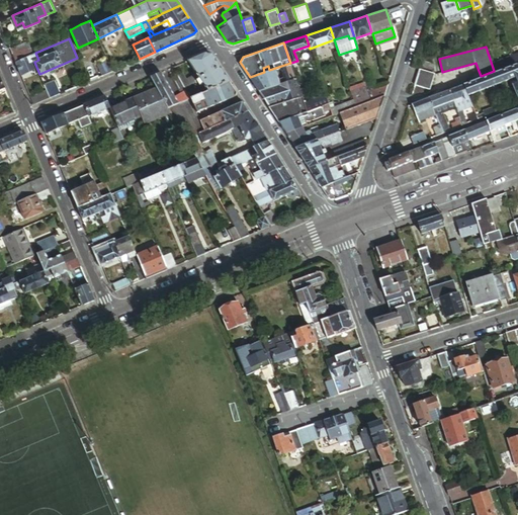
[(22,48),(11,52),(15,61),(26,57),(22,48)]
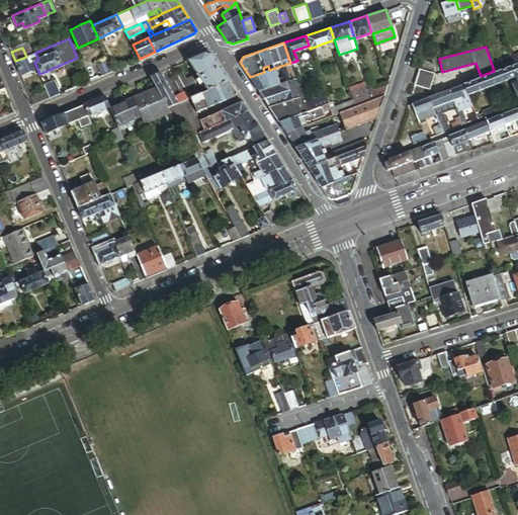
[(204,52),(187,60),(196,72),(186,77),(183,71),(178,74),(190,96),(229,80),(211,54),(204,52)]
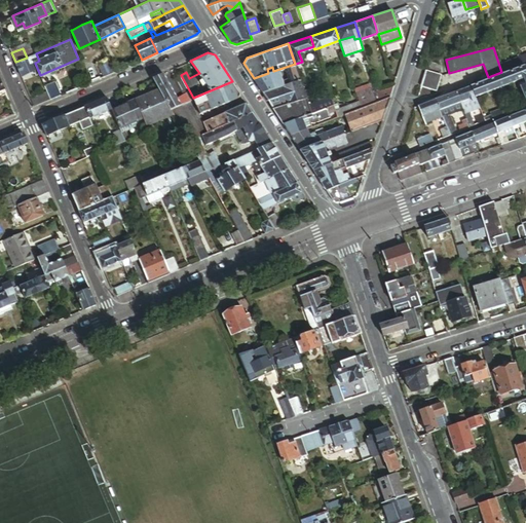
[(39,61),(36,53),(27,58),(15,62),(22,75),(37,68),(35,63),(39,61)]
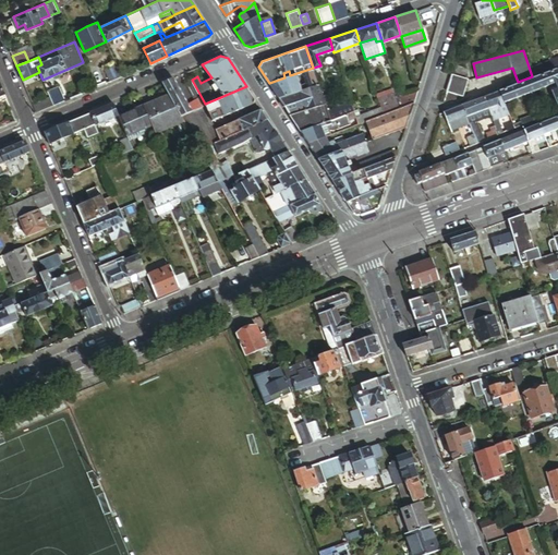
[(555,68),(553,62),(552,58),(529,67),(532,76),(555,68)]
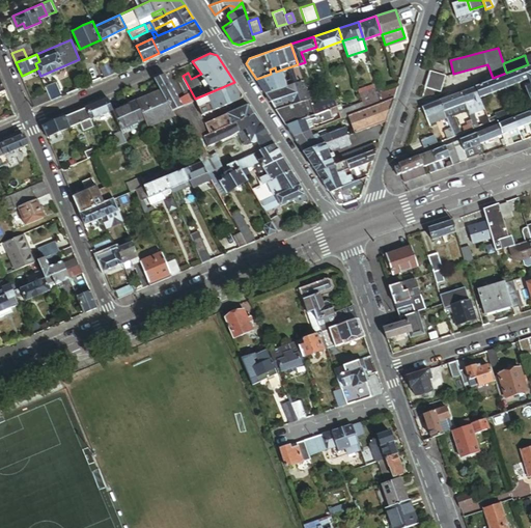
[(116,72),(110,59),(99,63),(104,77),(116,72)]
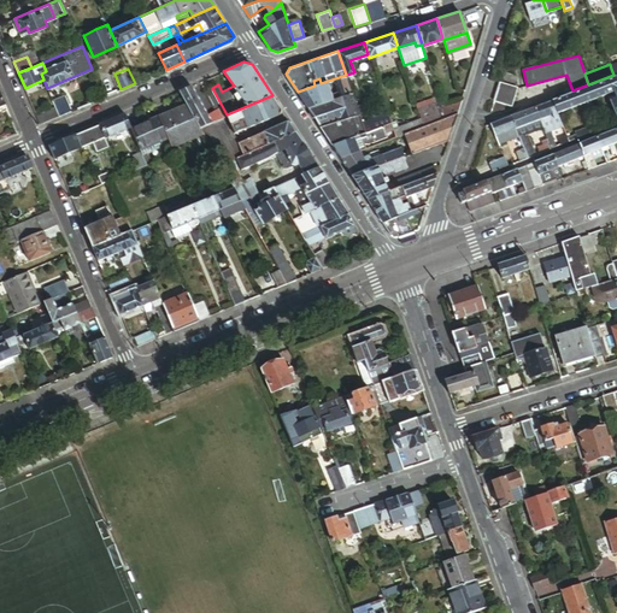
[(513,84),(516,75),(501,70),(499,80),(513,84)]
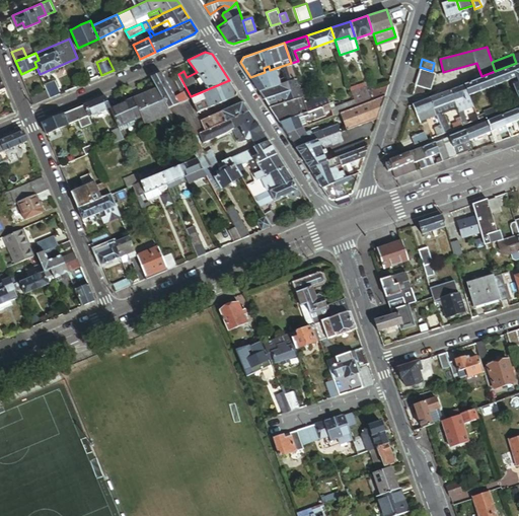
[(295,78),(291,63),(270,70),(265,72),(250,77),(258,90),(295,78)]
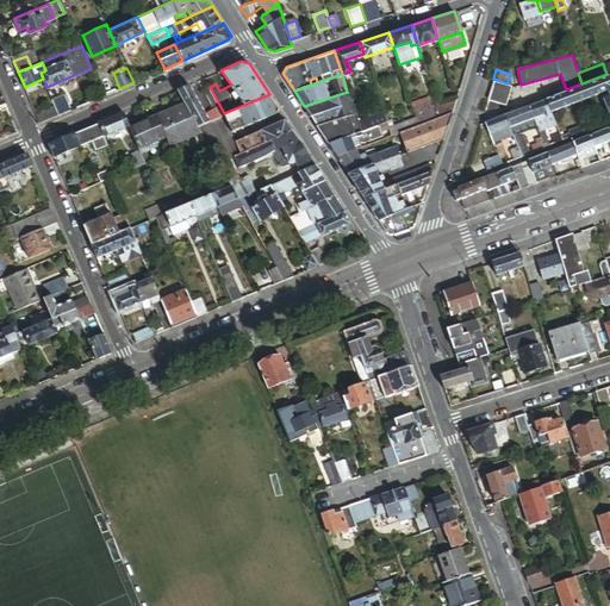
[(609,79),(608,74),(607,74),(582,83),(566,89),(546,98),(552,112),(607,91),(609,97),(604,99),(609,113),(609,79)]
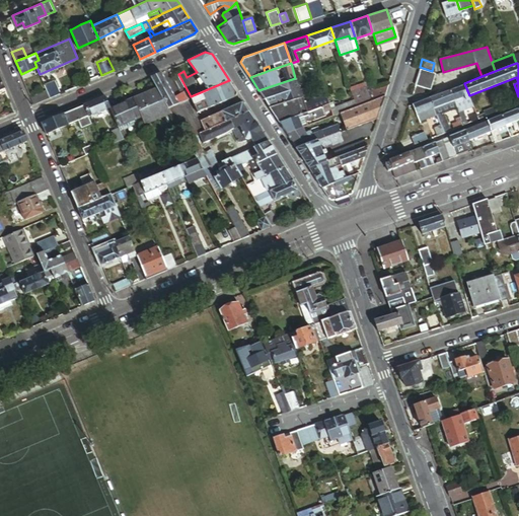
[(435,72),(432,71),(420,67),(415,83),(424,86),(430,87),(435,72)]
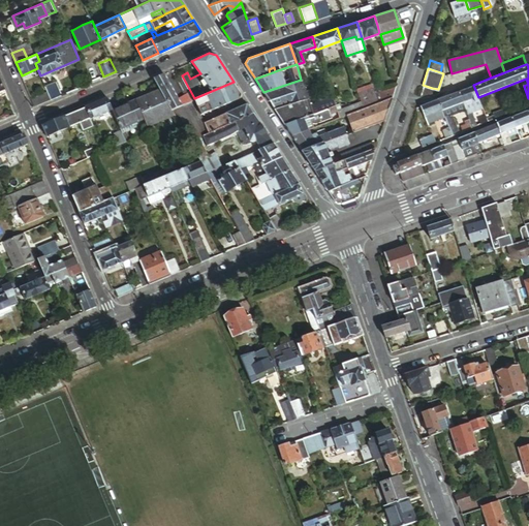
[(194,98),(182,75),(177,79),(187,97),(181,101),(164,72),(154,76),(160,89),(170,109),(194,98)]
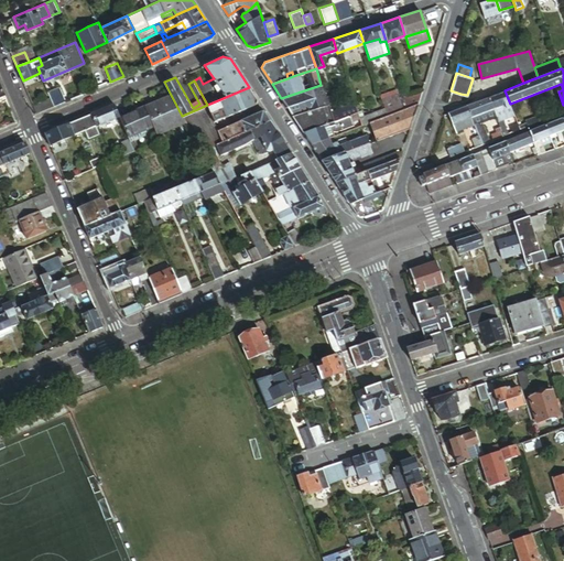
[(332,121),(333,121),(329,111),(321,85),(281,98),(304,132),(332,121)]
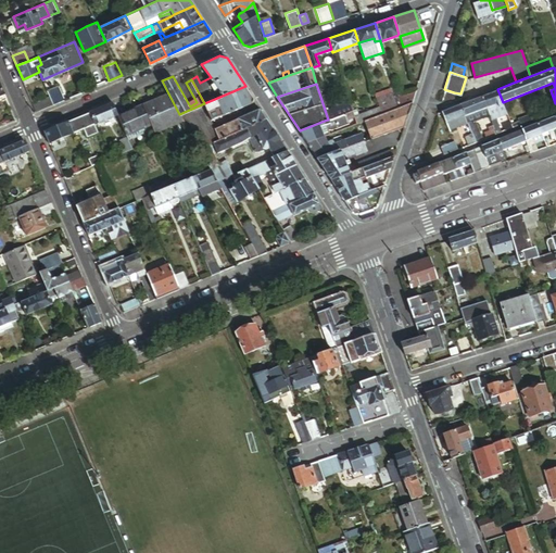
[(253,99),(245,86),(204,103),(211,118),(253,101),(253,99)]
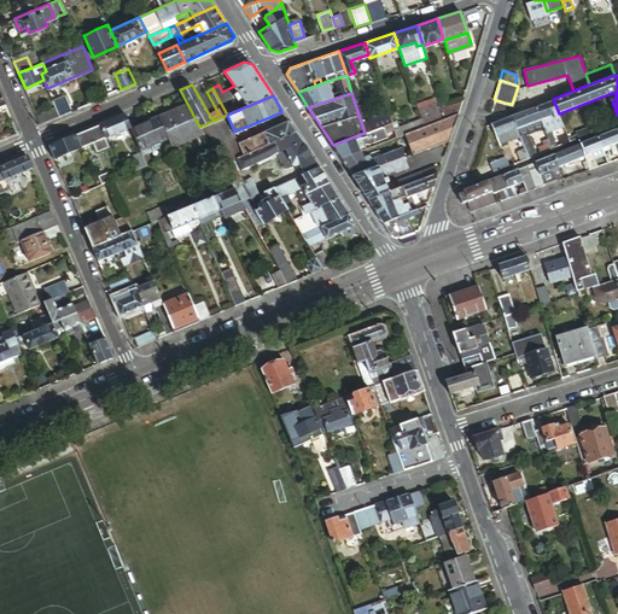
[(58,116),(71,110),(66,97),(52,103),(54,106),(58,116)]
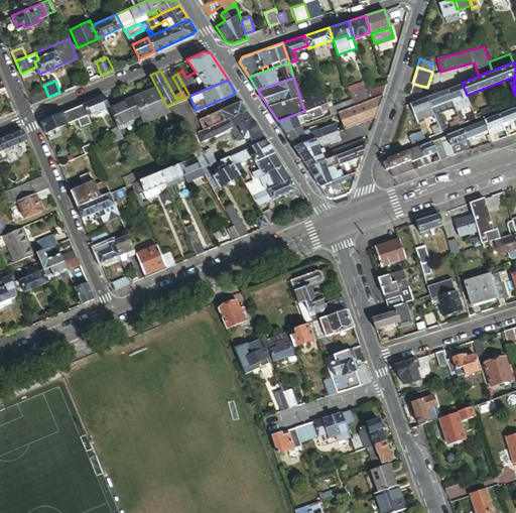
[(387,82),(369,88),(373,98),(382,94),(387,82)]
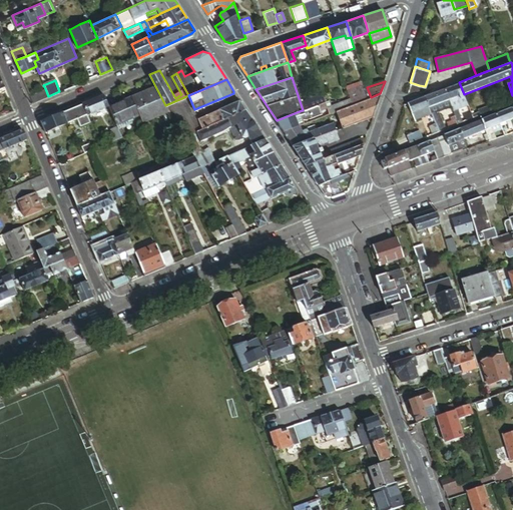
[(418,89),(419,85),(410,82),(408,91),(418,89)]
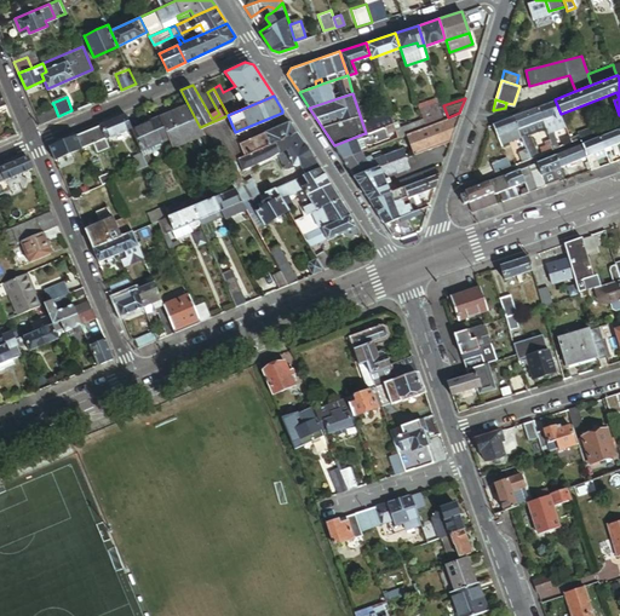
[(561,114),(555,99),(537,105),(543,120),(551,116),(555,120),(560,119),(561,114)]
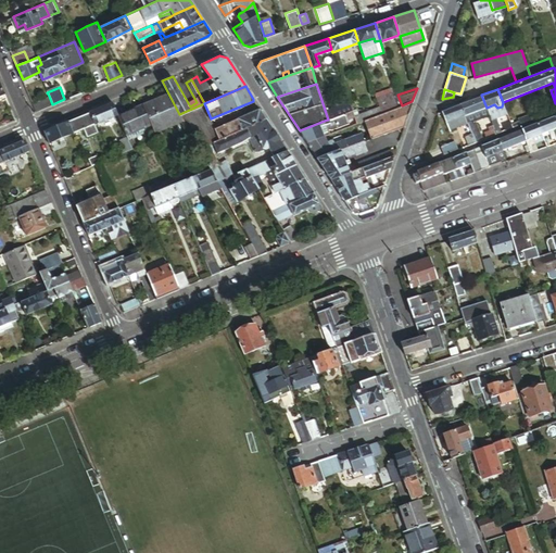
[(382,113),(396,108),(393,96),(392,91),(377,97),(380,108),(382,113)]
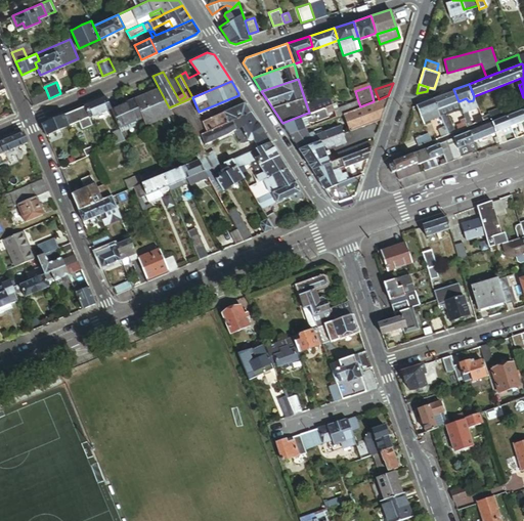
[(172,113),(169,107),(159,88),(135,98),(142,116),(145,123),(172,113)]
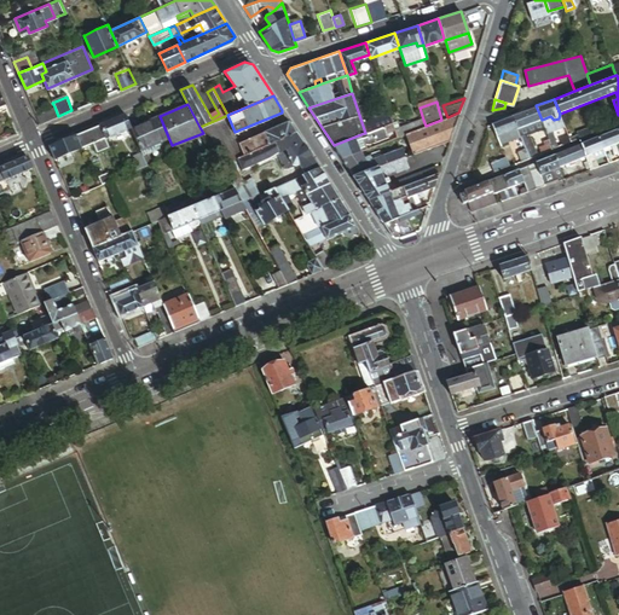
[(536,105),(514,114),(521,134),(526,146),(530,157),(537,154),(528,133),(544,127),(542,120),(536,105)]
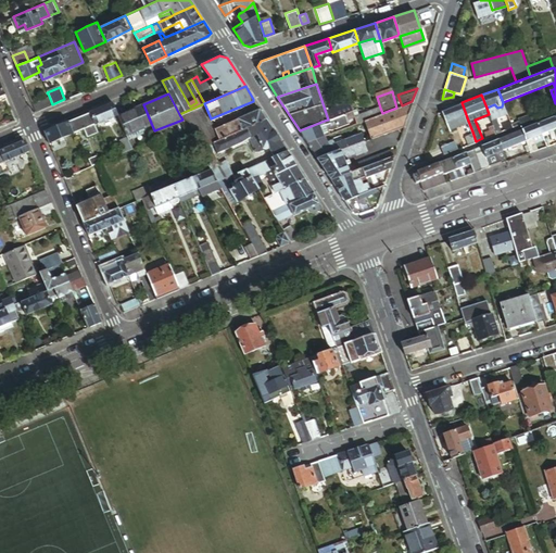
[(36,111),(52,104),(49,96),(33,102),(36,111)]
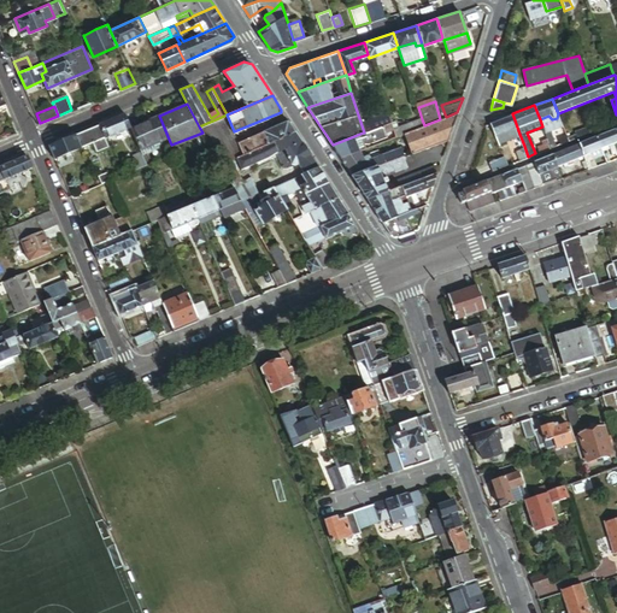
[(448,139),(457,112),(446,117),(440,119),(424,125),(404,133),(411,153),(448,139)]
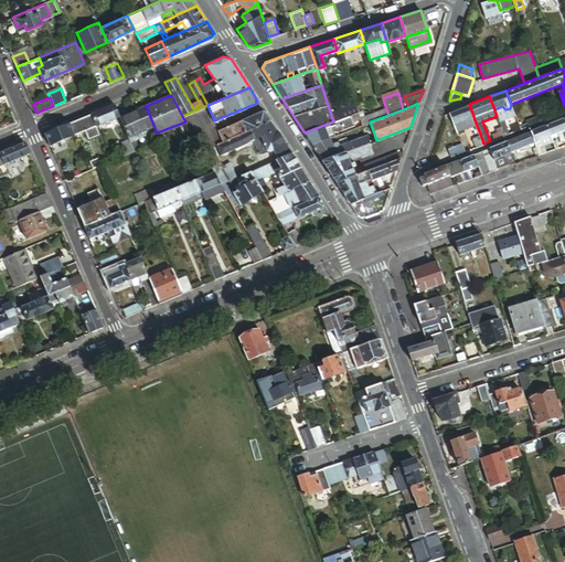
[(119,115),(115,104),(91,114),(96,125),(119,115)]
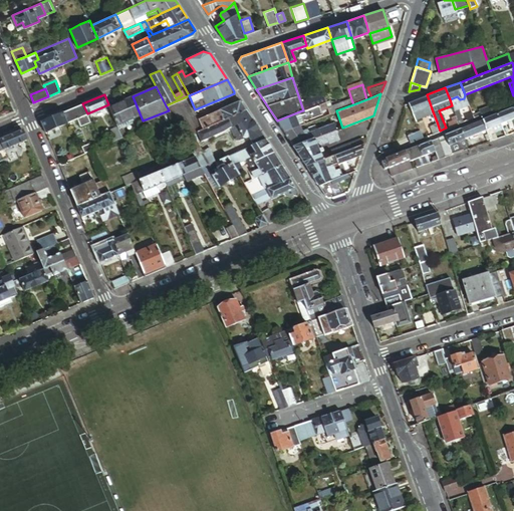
[(303,110),(325,102),(322,94),(300,101),(303,110)]
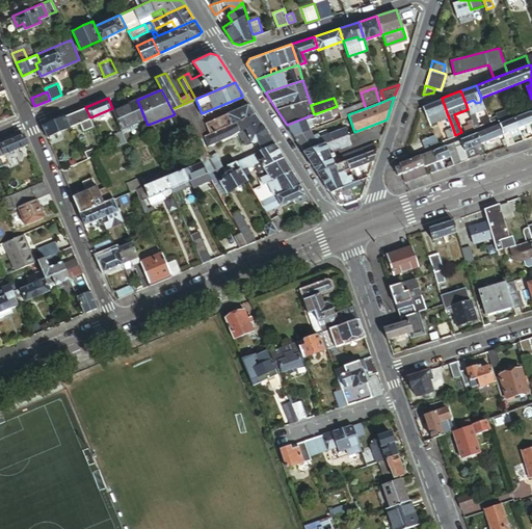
[(442,98),(424,105),(430,123),(448,115),(442,98)]
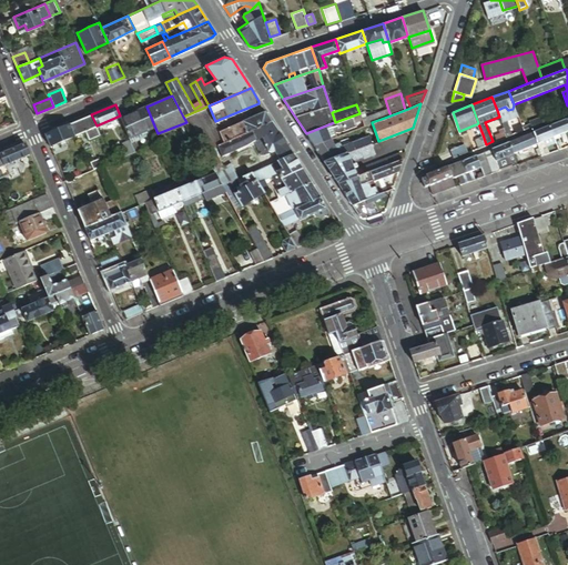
[(505,107),(497,110),(499,117),(505,131),(507,135),(511,134),(505,114),(516,110),(514,104),(513,109),(508,110),(505,107)]
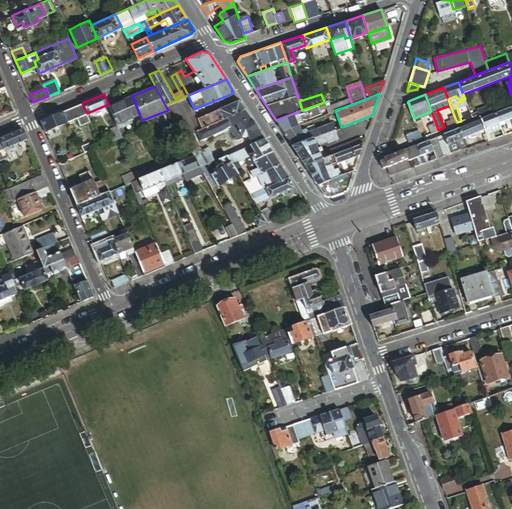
[(194,109),(188,95),(165,105),(168,110),(183,136),(191,132),(198,129),(202,127),(197,117),(194,109)]
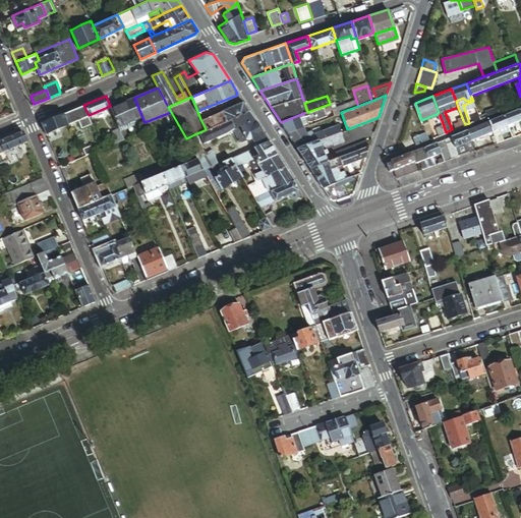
[(141,115),(134,98),(111,107),(118,124),(141,115)]
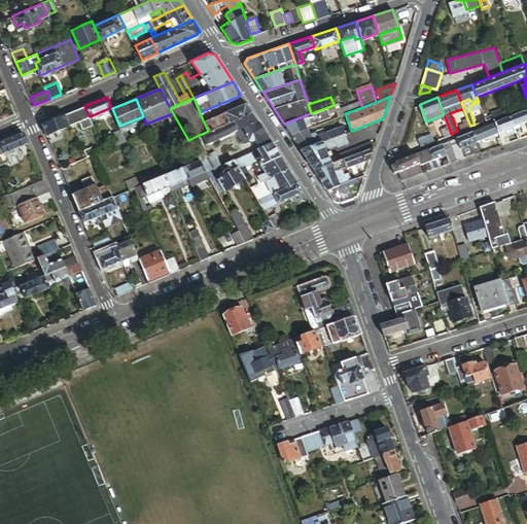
[(252,111),(246,102),(203,120),(208,131),(252,111)]
